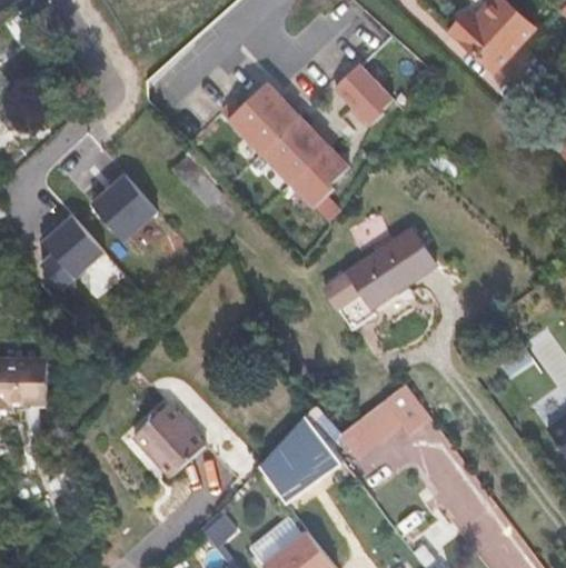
[(464,13),(448,31),(495,72),(535,28),(504,0),(499,0),(477,26),(464,13)]
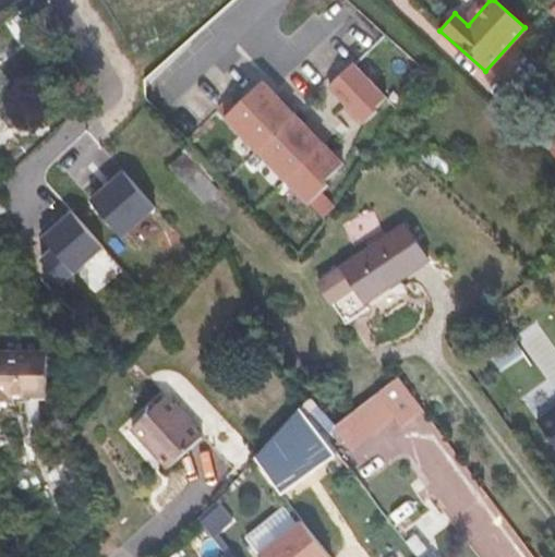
[(477,0),(467,12),(460,7),(455,13),(468,25),(490,0),(477,0)]
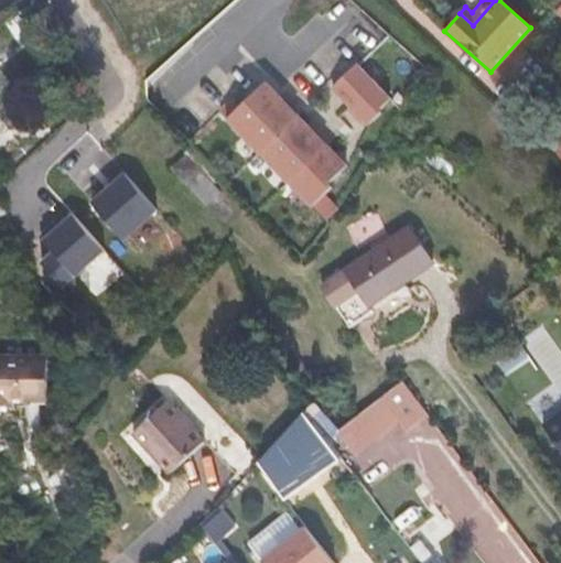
[(357,65),(333,88),(369,126),(381,114),(379,111),(391,100),(357,65)]
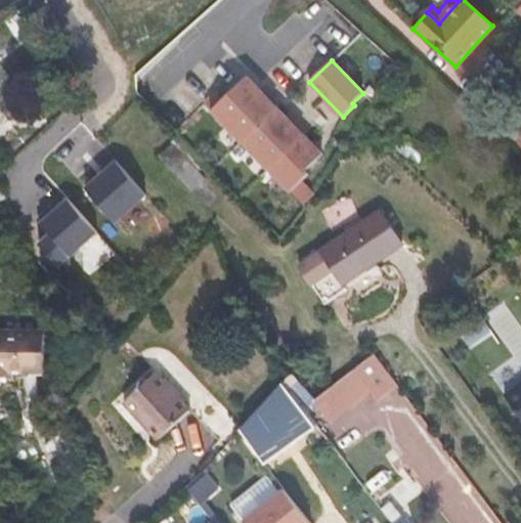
[(226,102),(215,113),(245,144),(280,111),(256,85),(245,95),(239,90),(226,102)]
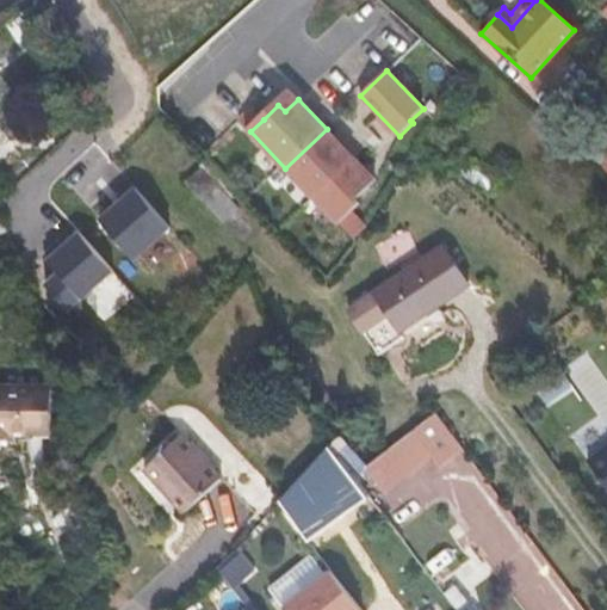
[(255,111),(242,124),(251,131),(264,119),(255,111)]
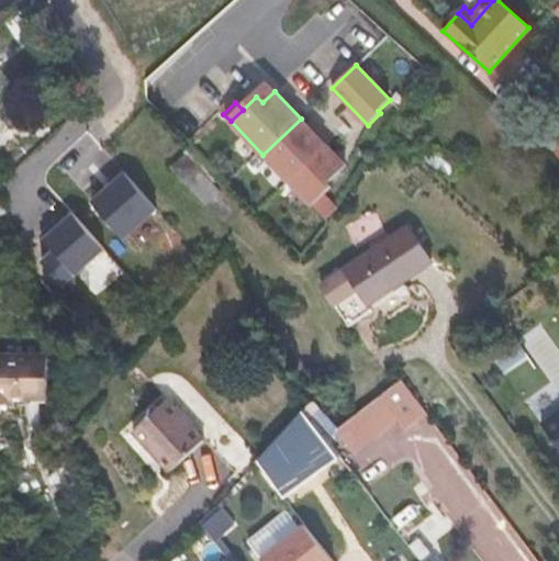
[(301,119),(263,155),(292,184),(330,148),(301,119)]
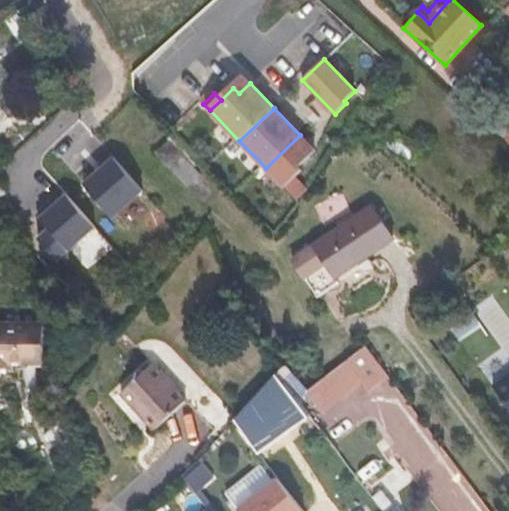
[(508,125),(500,134),(508,144),(508,125)]
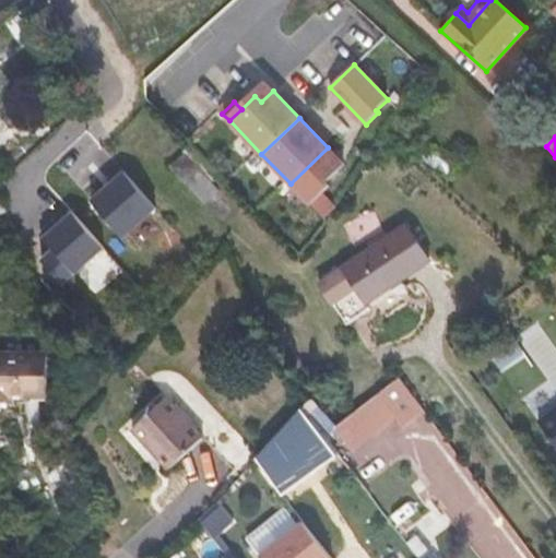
[(328,147),(291,183),(314,208),(332,189),(329,186),(347,167),(328,147)]
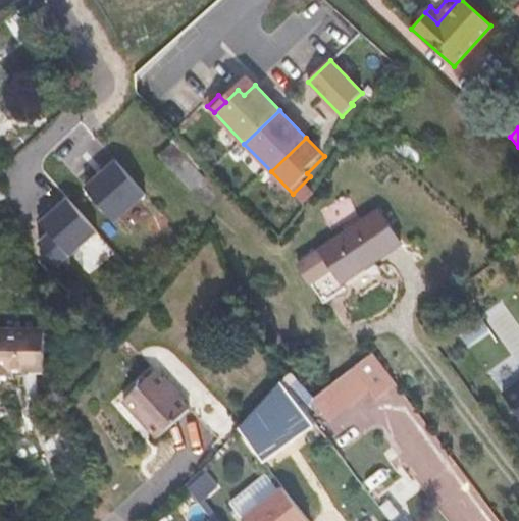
[(131,178),(98,141),(86,152),(89,155),(70,171),(101,205),(131,178)]
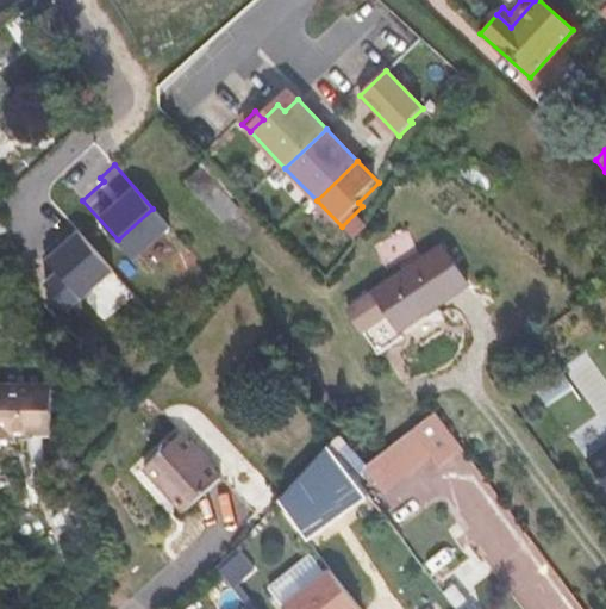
[(113,269),(79,231),(61,246),(57,242),(43,254),(81,298),(113,269)]
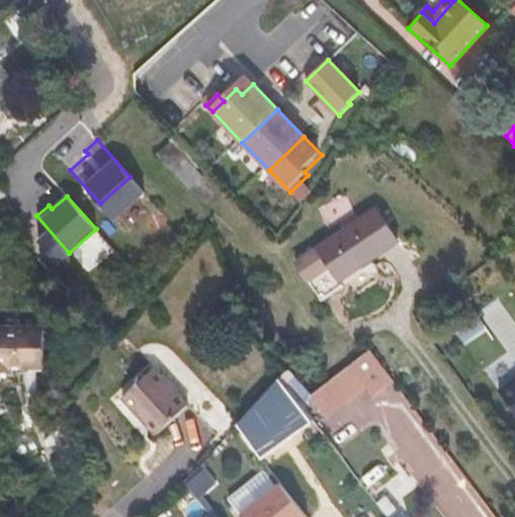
[(374,207),(295,260),(307,276),(326,263),(338,281),(397,241),(374,207)]
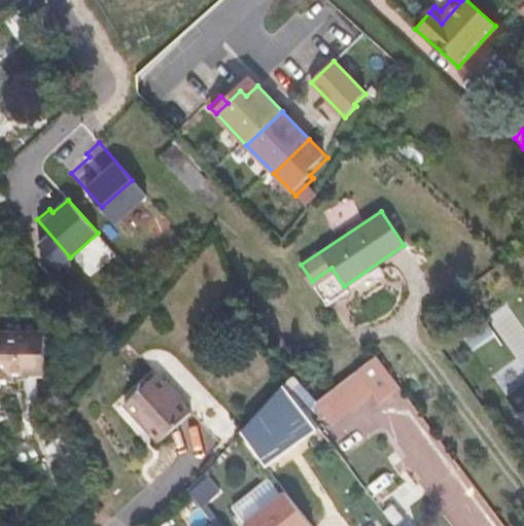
[(481,318),(463,330),(475,346),(493,334),(481,318)]
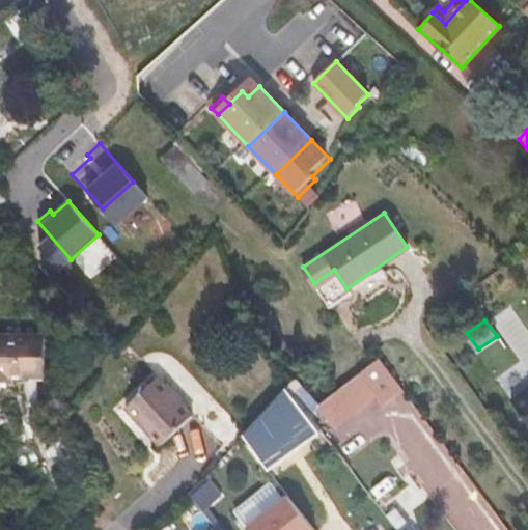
[(0,378),(2,378),(43,378),(43,334),(0,334),(0,378)]
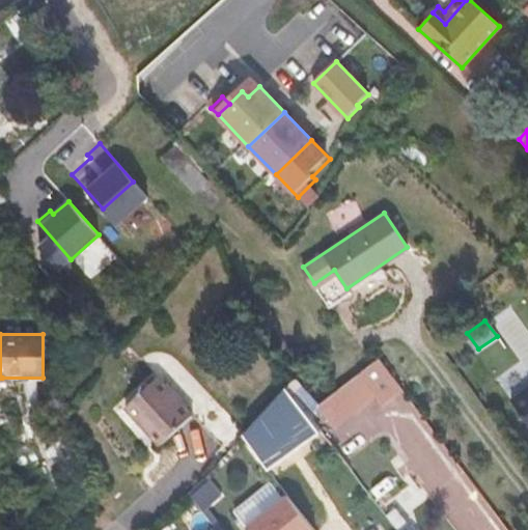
[(295,380),(284,388),(305,415),(316,406),(332,426),(372,395),(380,406),(400,388),(378,358),(367,366),(317,405),(295,380)]
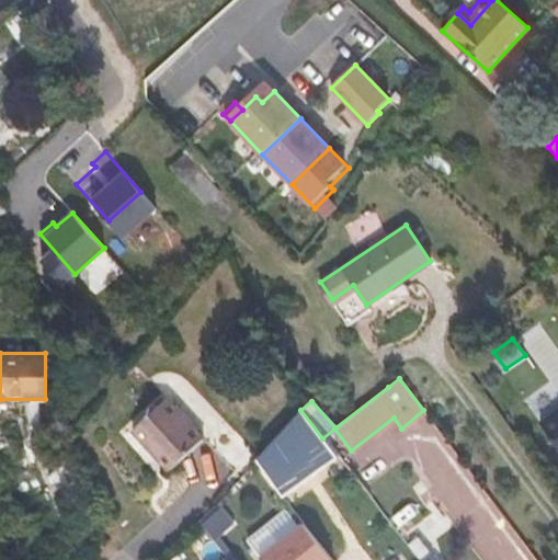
[(166,397),(129,431),(168,472),(204,438),(166,397)]
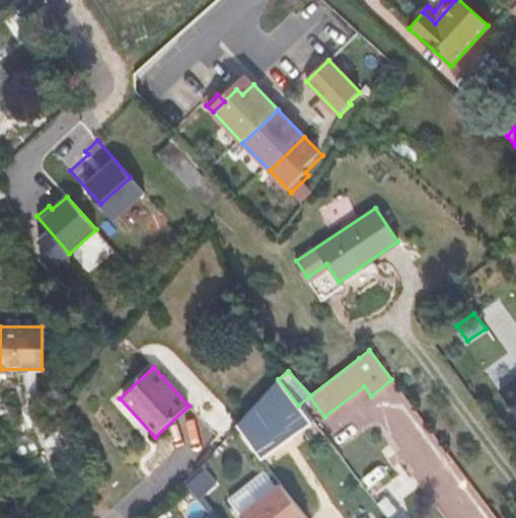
[(515,376),(497,390),(515,417),(515,376)]
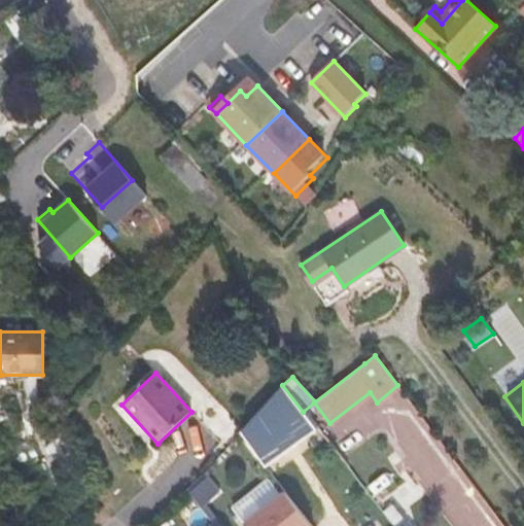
[(239,431),(267,468),(318,431),(282,385),(239,431)]
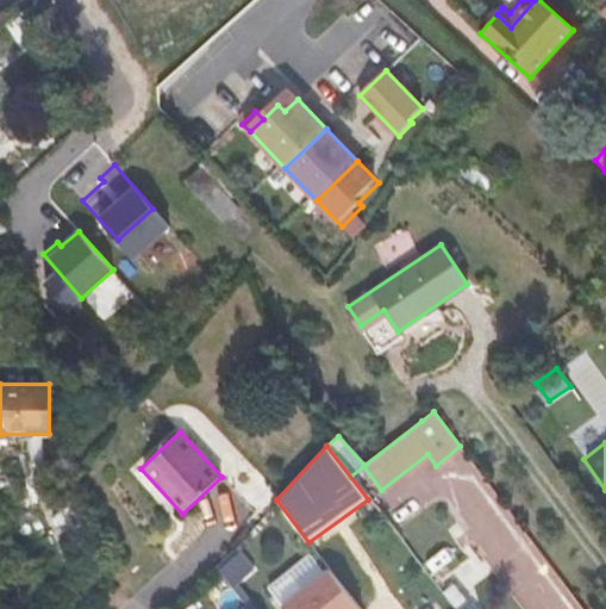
[(422,509),(397,529),(423,564),(428,559),(448,545),(448,544),(448,542),(423,510),(422,509)]
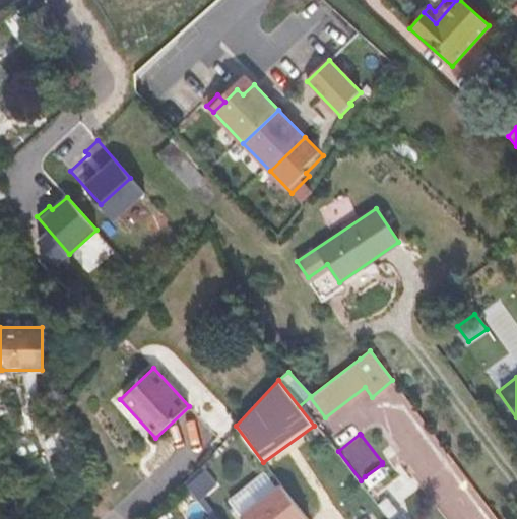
[(305,518),(278,484),(239,516),(240,518),(305,518)]
